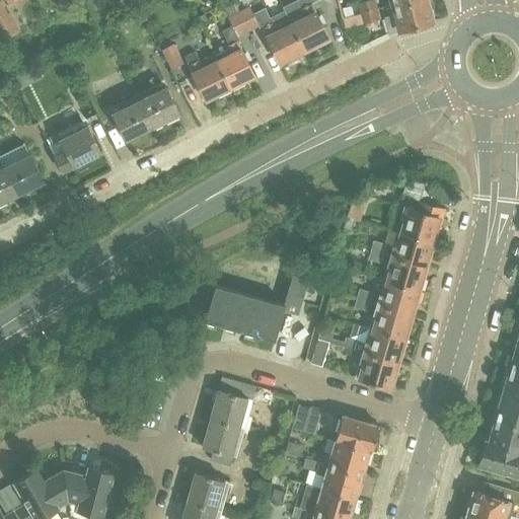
[(285,9),(284,10),(304,52),(328,40),(311,4),(320,0),(295,0),(283,6),(285,9)]
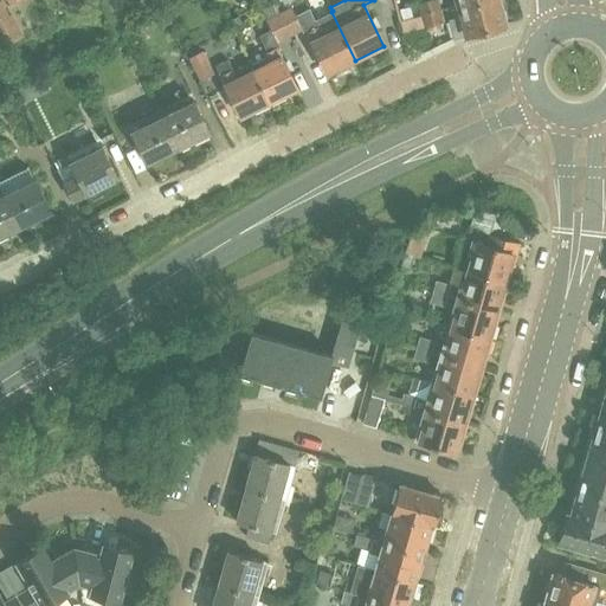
[(426,0),(418,2),(420,14),(442,10),(438,0),(426,0)]
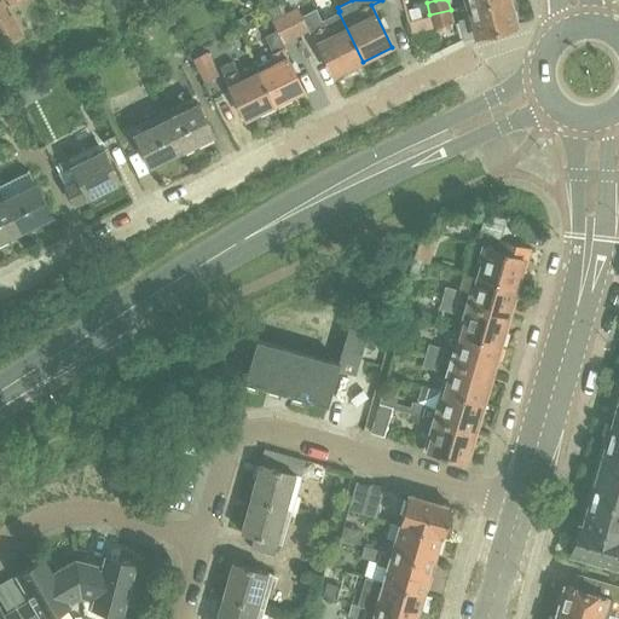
[(508,0),(484,0),(463,6),(466,15),(460,17),(464,36),(515,23),(514,19),(518,15),(516,9),(510,7),(508,0)]
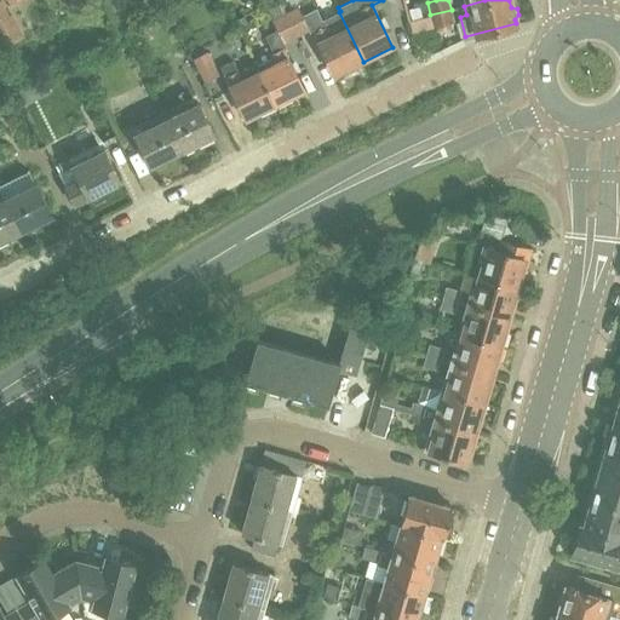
[(303,15),(299,6),(286,13),(298,36),(309,30),(311,36),(314,35),(334,76),(363,62),(339,12),(322,21),(316,9),(303,15)]
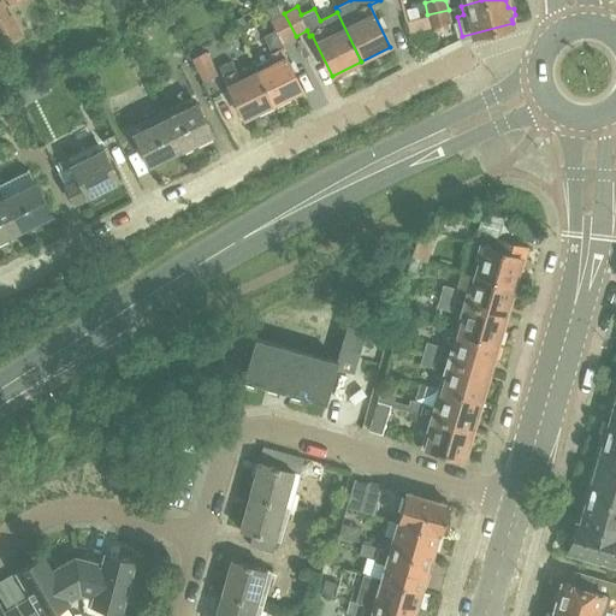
[(0,7),(0,35),(1,39),(16,30),(3,7),(0,7)]
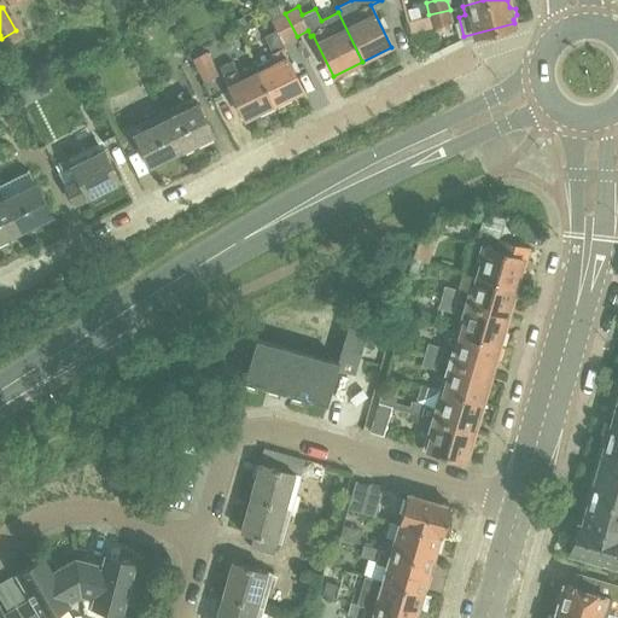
[(450,10),(429,15),(432,28),(454,22),(450,10)]
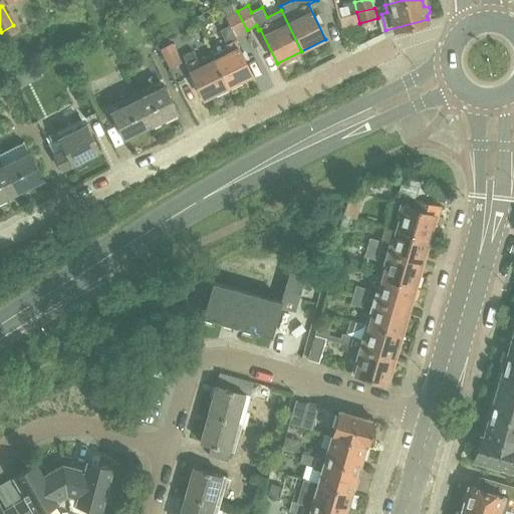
[(237,35),(247,30),(237,11),(226,16),(230,24),(220,30),(228,45),(224,47),(228,53),(214,60),(228,88),(252,76),(235,42),(240,40),(237,35)]
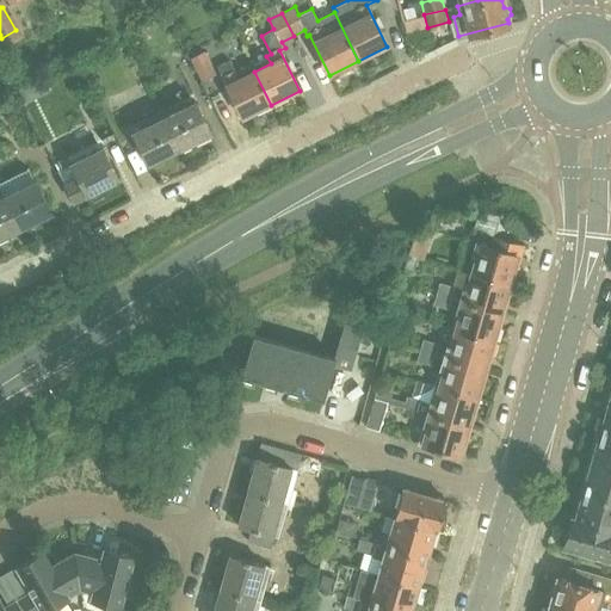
[(202,81),(216,74),(205,50),(191,57),(202,81)]
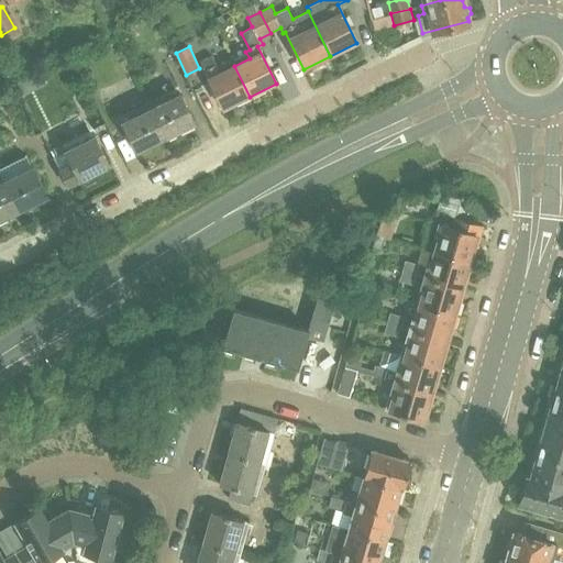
[(200,61),(205,72),(223,109),(250,97),(234,66),(220,73),(217,66),(211,56),(200,61)]
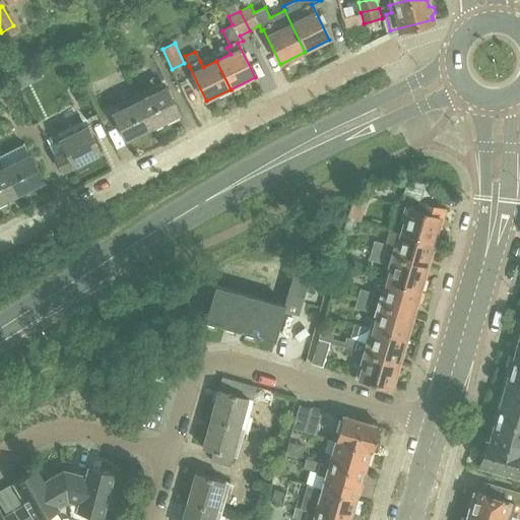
[(167,86),(139,100),(153,127),(181,114),(167,86)]
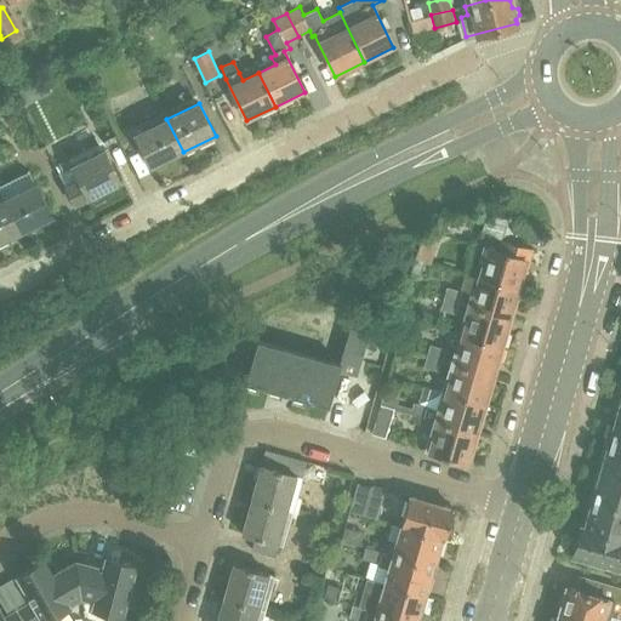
[(183,152),(166,119),(135,135),(152,167),(183,152)]
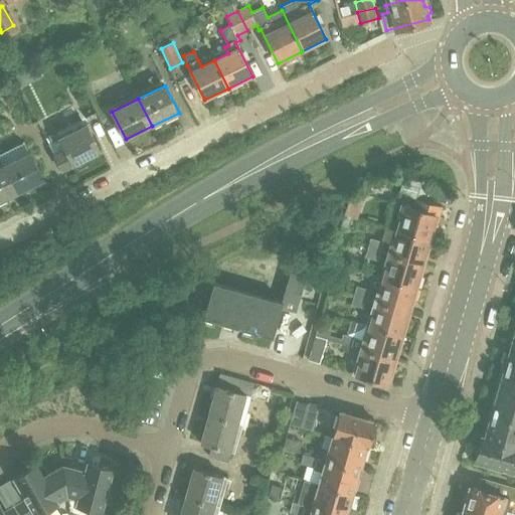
[(61,171),(101,151),(87,125),(60,138),(65,149),(53,155),(61,171)]
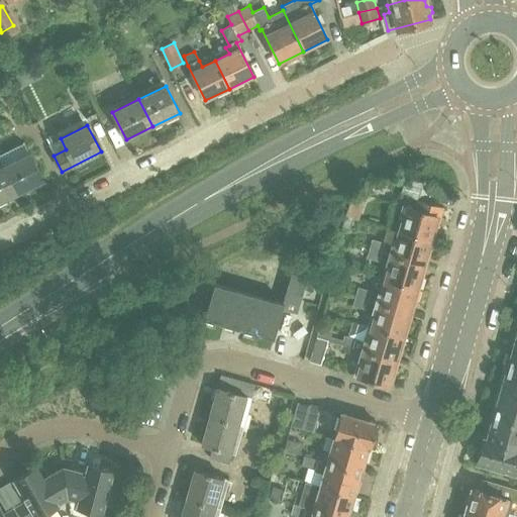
[(30,152),(4,166),(18,193),(44,180),(30,152)]
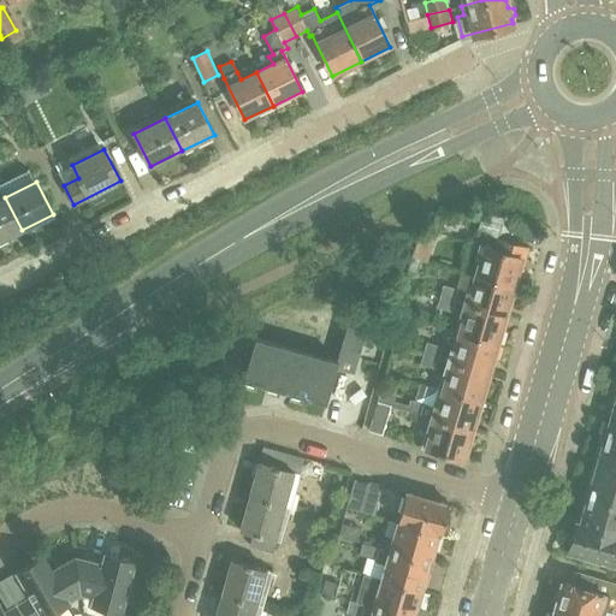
[(0,241),(22,230),(5,197),(0,200),(0,241)]
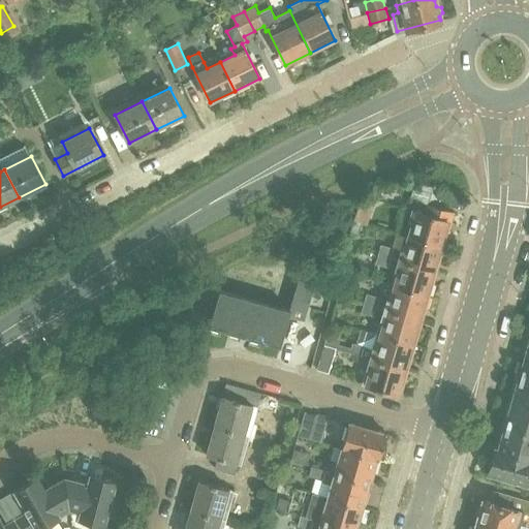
[(375,201),(363,196),(354,220),(367,224),(375,201)]
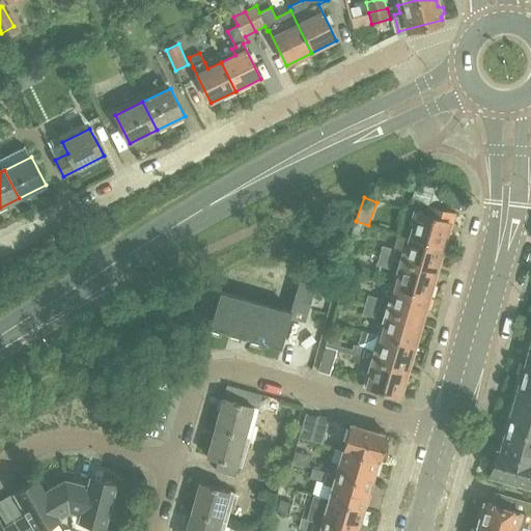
[(416,210),(409,235),(446,247),(456,211),(430,205),(428,213),(416,210)]
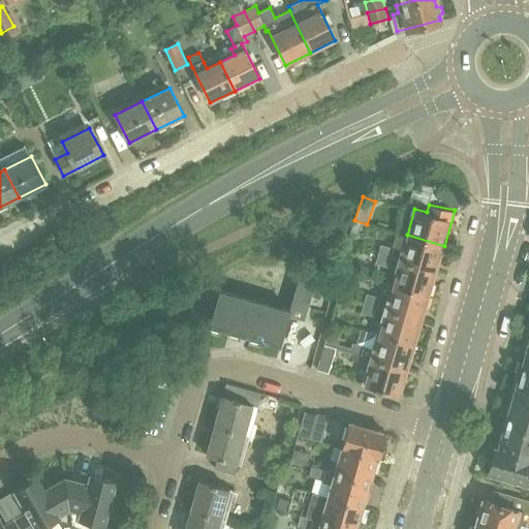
[(407,235),(400,259),(437,271),(444,246),(407,235)]
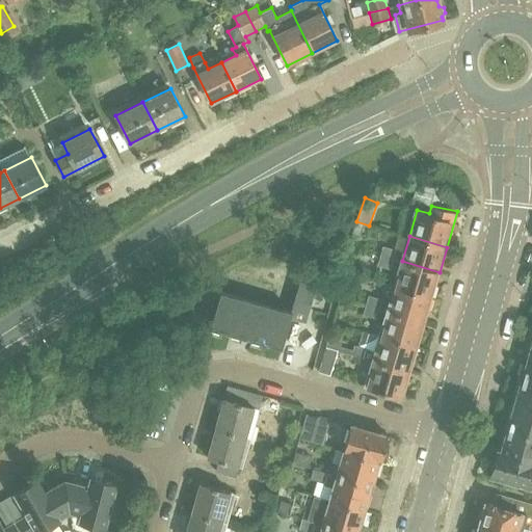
[(395,259),(397,249),(382,245),(380,255),(395,259)]
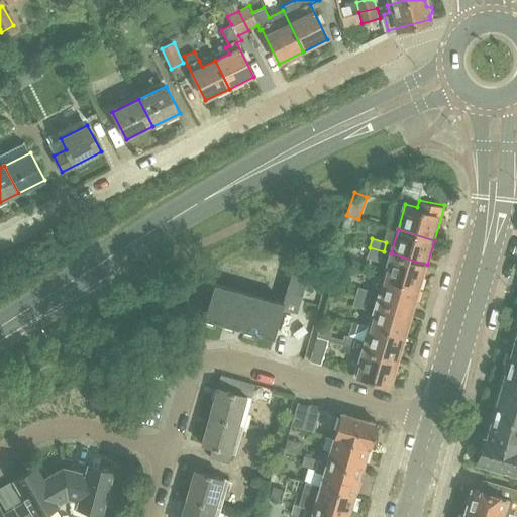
[(381,261),(384,251),(370,247),(367,256),(381,261)]
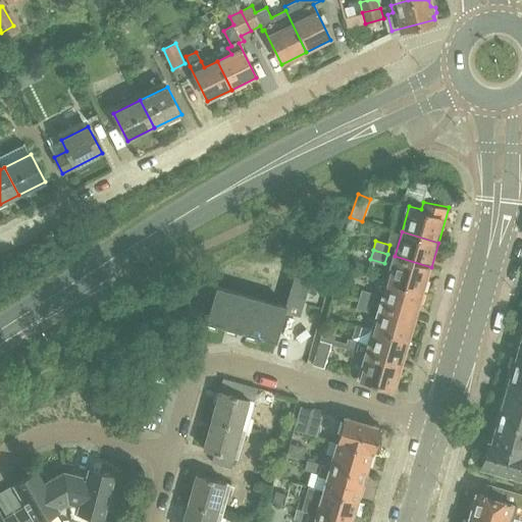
[(395,256),(387,280),(424,292),(431,267),(395,256)]
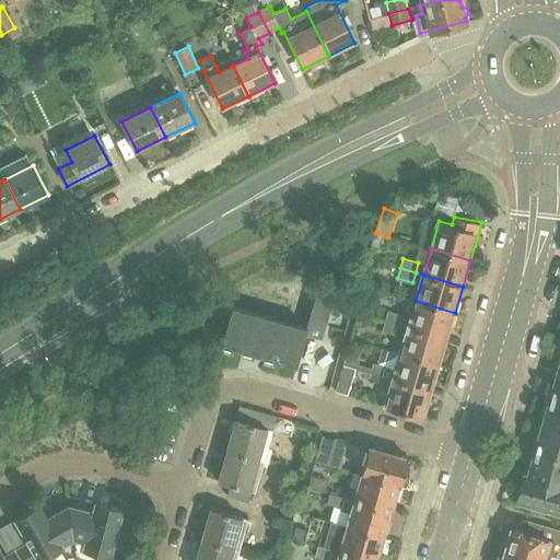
[(318,284),(315,300),(331,304),(336,290),(318,284)]
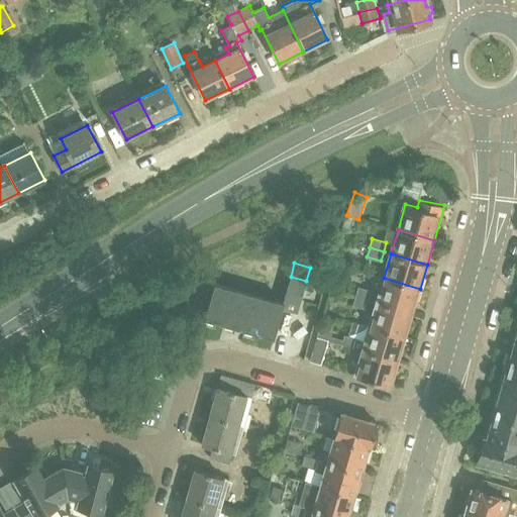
[(287,291),(285,300),(299,305),(306,281),(291,277),(287,291)]
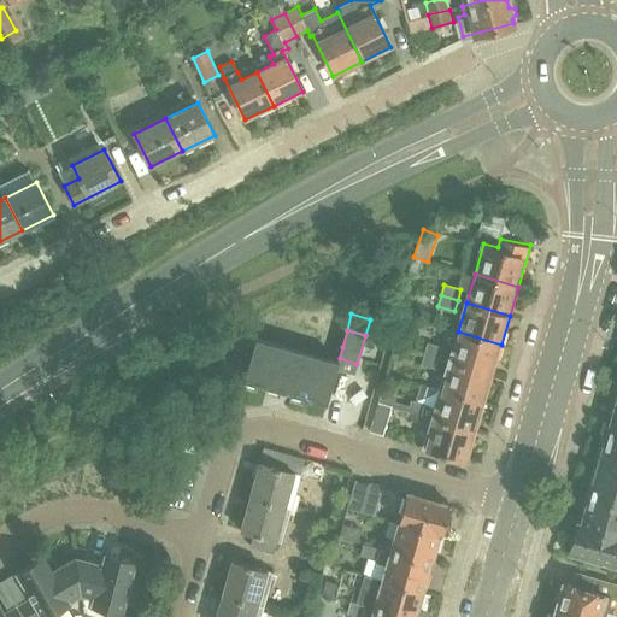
[(458,331),(450,360),(493,374),(501,345),(458,331)]
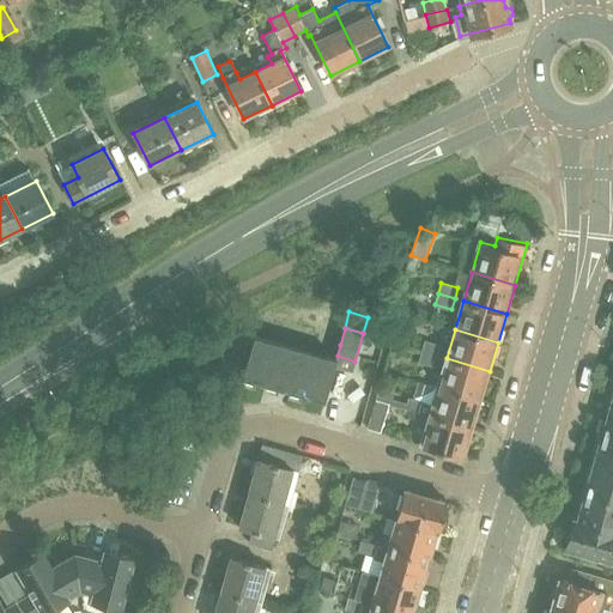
[(243,376),(295,392),(307,349),(255,334),(243,376)]
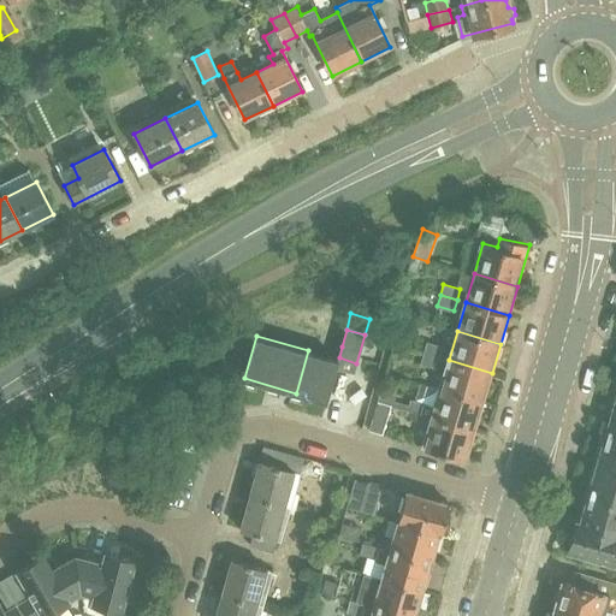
[(439,357),(443,347),(426,341),(424,353),(439,357)]
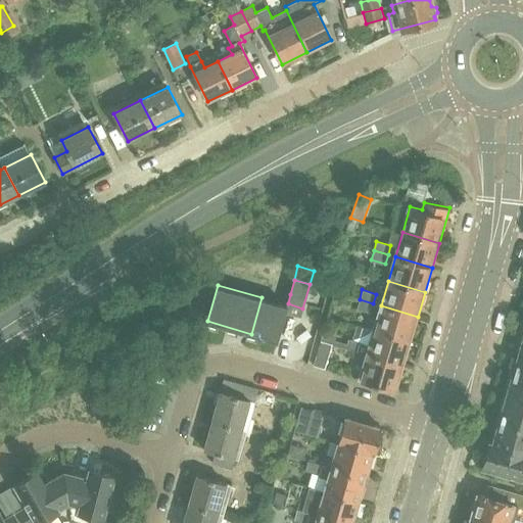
[(262,297),(251,334),(278,341),(286,313),(300,317),(302,308),(288,303),(288,304),(262,297)]
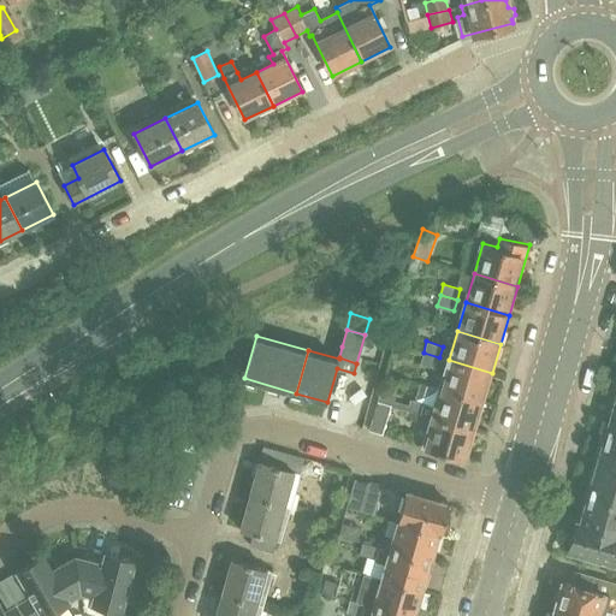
[(437,368),(439,357),(424,353),(420,363),(437,368)]
